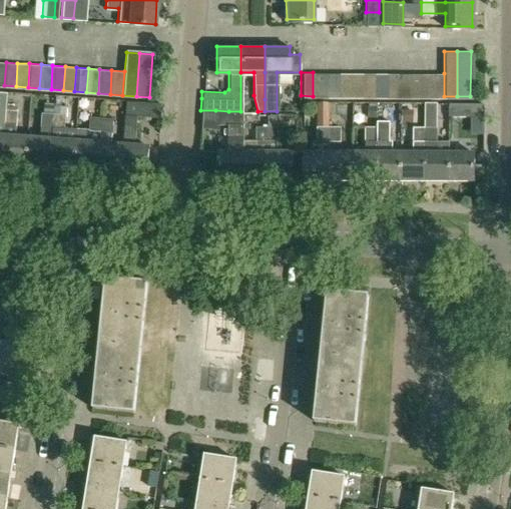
[(325,72),(313,72),(313,96),(325,96),(325,72)]
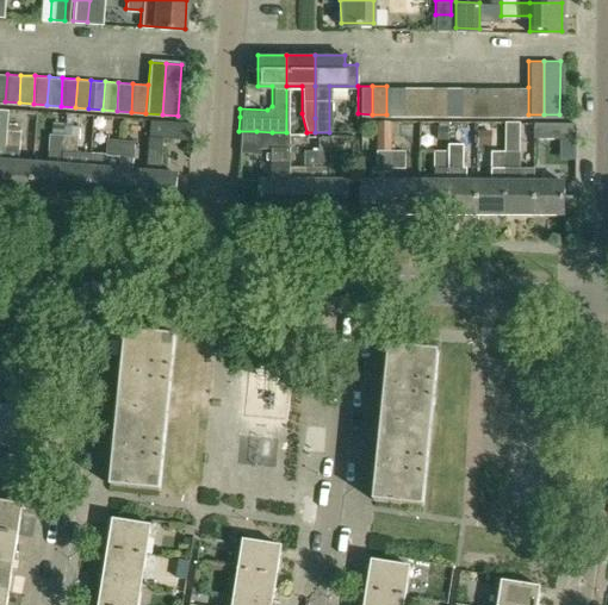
[(386,114),(401,114),(401,86),(386,86),(386,114)]
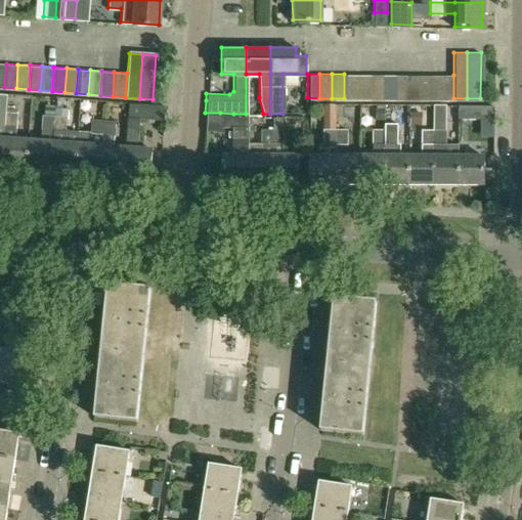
[(344,74),(344,98),(356,98),(356,75),(344,74)]
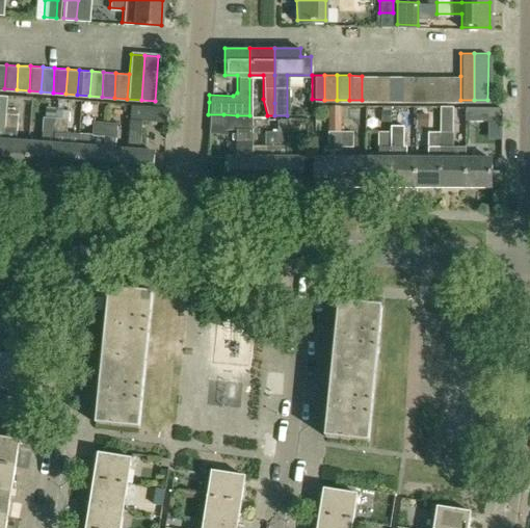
[(362,100),(374,100),(374,76),(362,76),(362,100)]
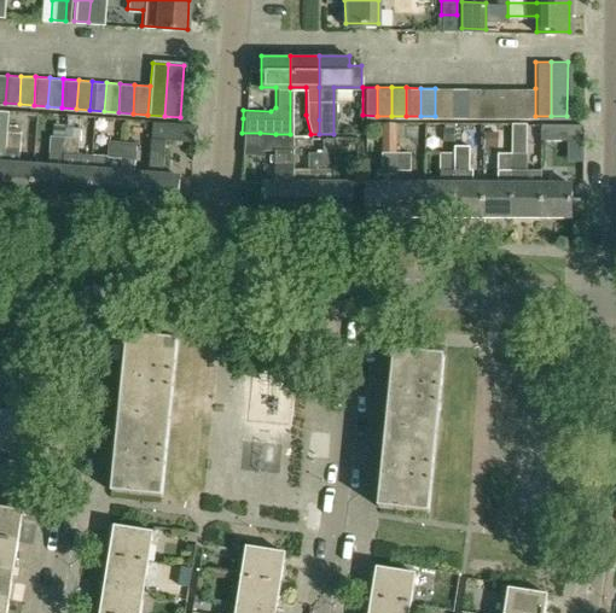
[(449,116),(449,88),(435,88),(435,116),(449,116)]
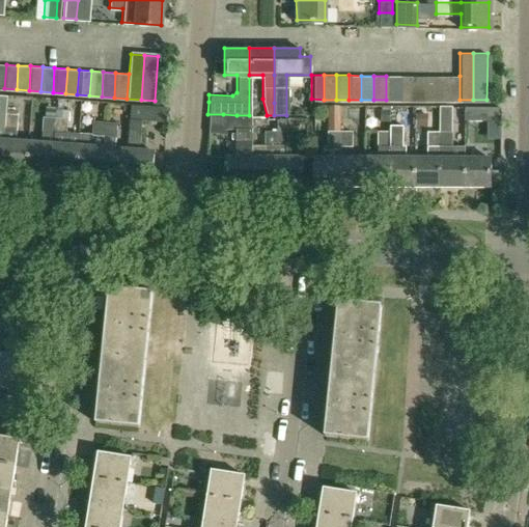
[(386,100),(397,100),(397,76),(386,76),(386,100)]
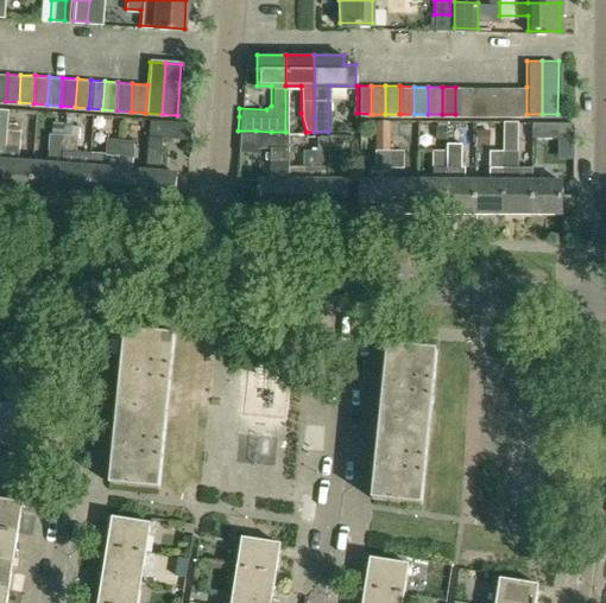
[(469,87),(455,87),(455,114),(469,114),(469,87)]
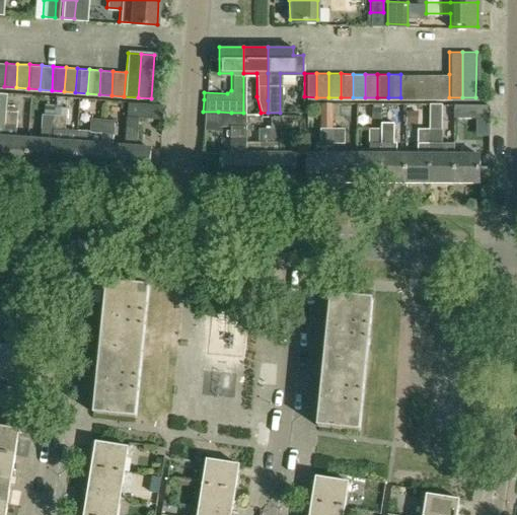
[(400,97),(413,97),(413,74),(400,74),(400,97)]
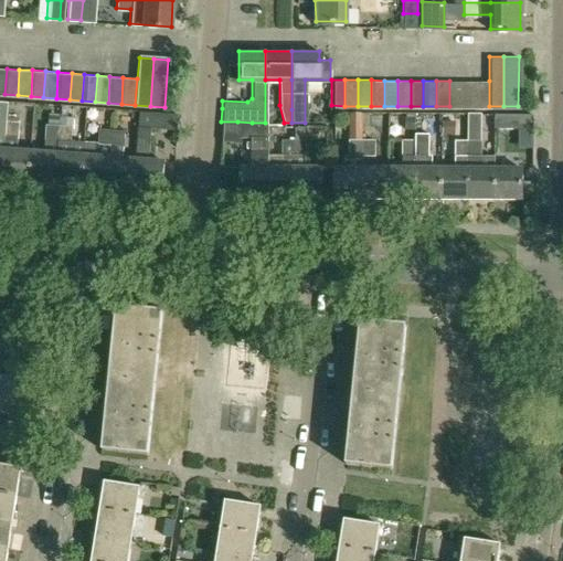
[(449,81),(449,106),(463,106),(463,81),(449,81)]
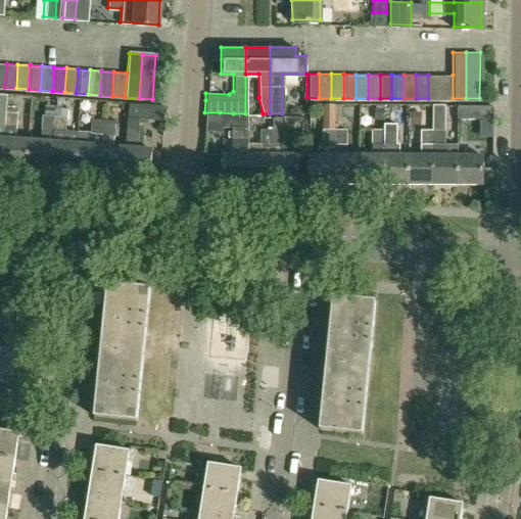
[(428,98),(440,98),(440,75),(428,75),(428,98)]
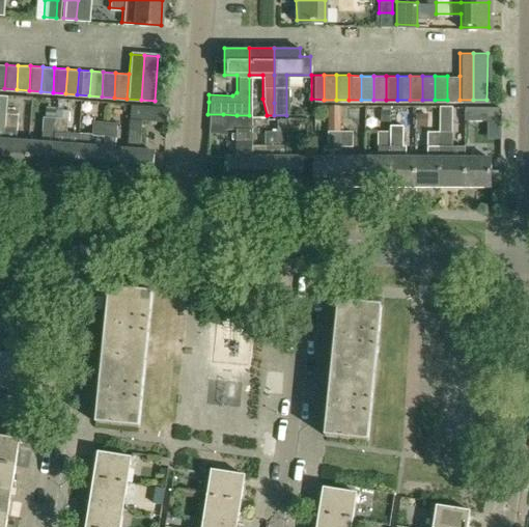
[(460,76),(447,76),(447,100),(460,100),(460,76)]
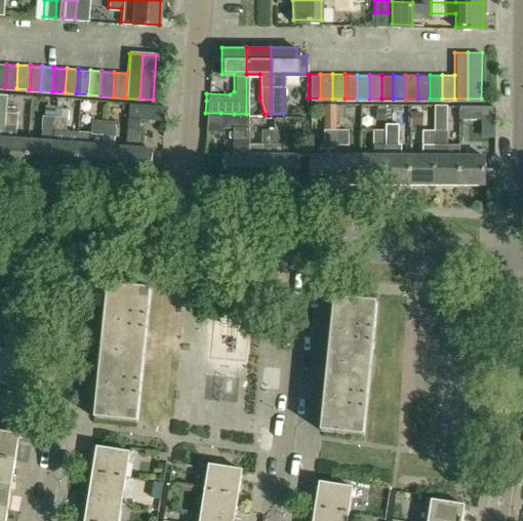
[(127,102),(124,145),(122,175),(147,176),(150,147),(136,146),(138,118),(161,119),(163,105),(127,102)]
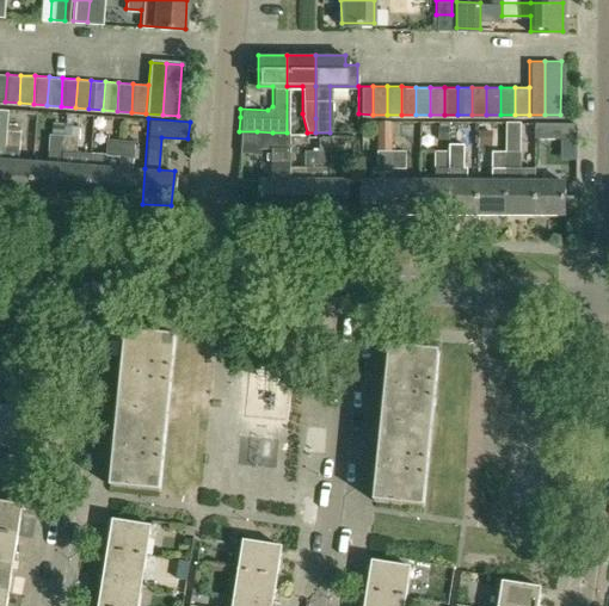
[(51,121),(51,133),(61,134),(62,121),(51,121)]
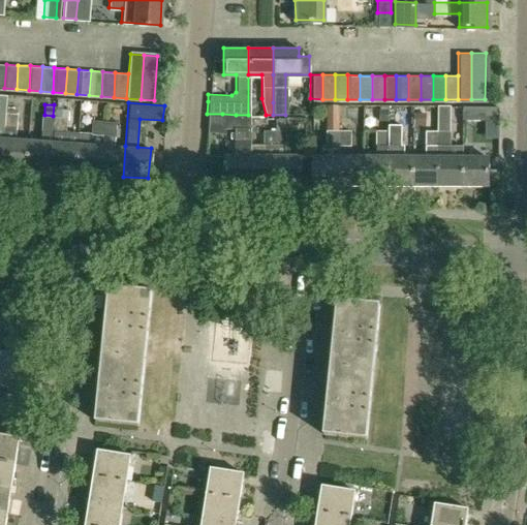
[(448,117),(448,104),(437,104),(437,117),(448,117)]
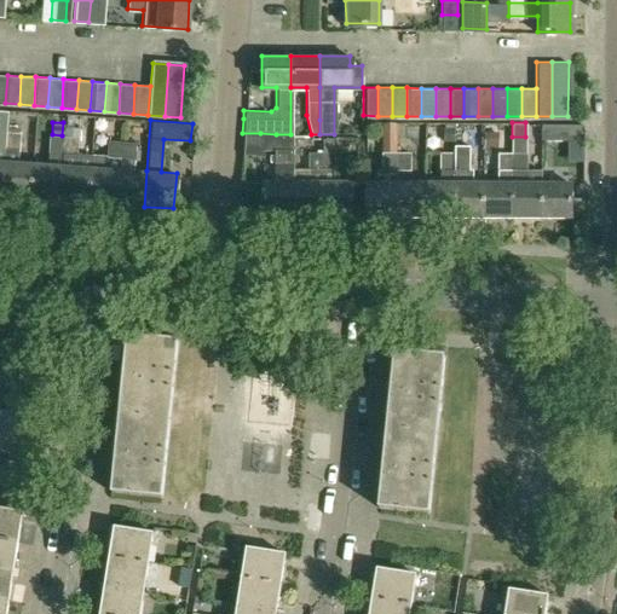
[(538,138),(581,138),(581,122),(538,122),(538,138)]
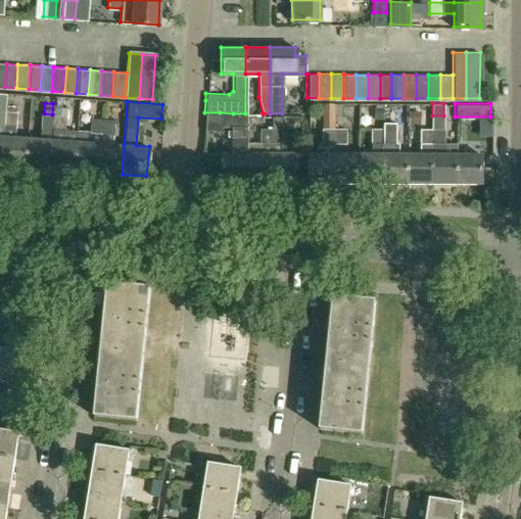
[(383,106),(373,105),(373,118),(383,119),(383,106)]
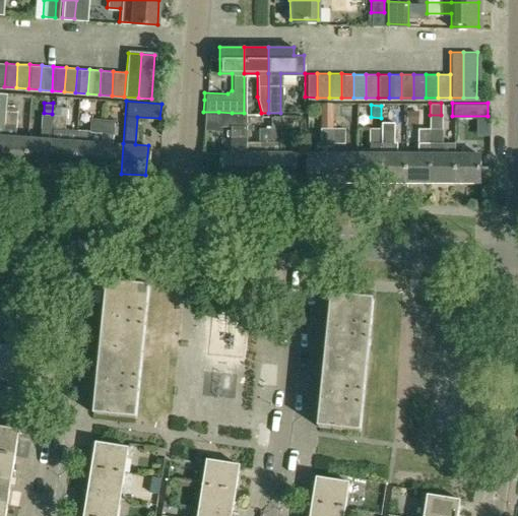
[(405,109),(405,122),(417,122),(417,109),(405,109)]
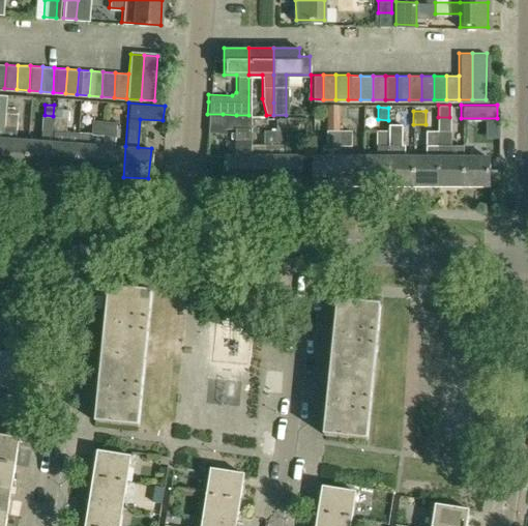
[(17,113),(3,112),(0,167),(24,169),(26,139),(15,138),(17,113)]
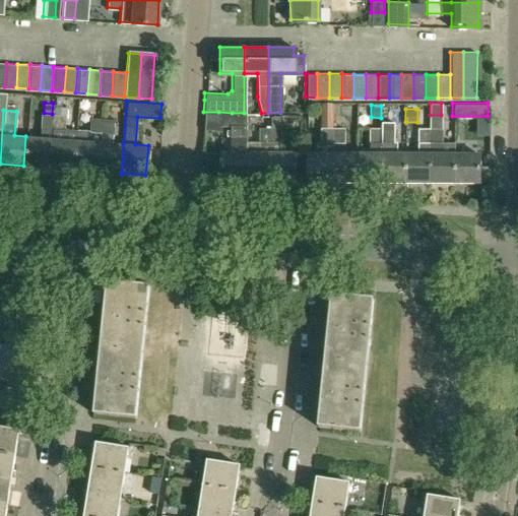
[(244,113),(232,113),(218,112),(203,112),(202,128),(214,129),(214,130),(220,130),(220,124),(232,124),(231,150),(218,150),(218,181),(244,181),(244,151),(244,127),(244,124),(244,113)]
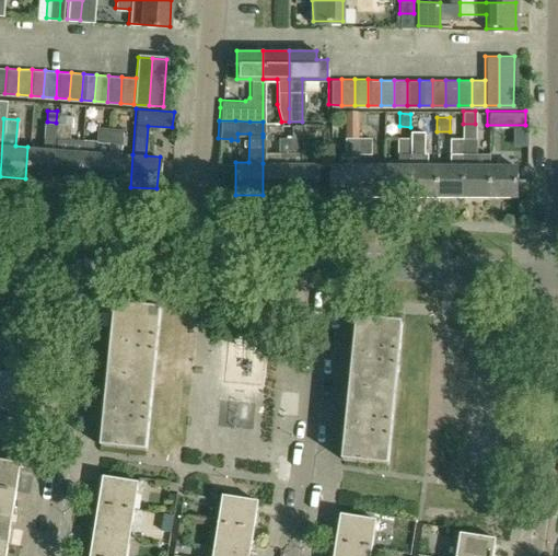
[(53,181),(55,149),(56,123),(47,122),(44,122),(42,148),(27,147),(25,178),(53,181)]
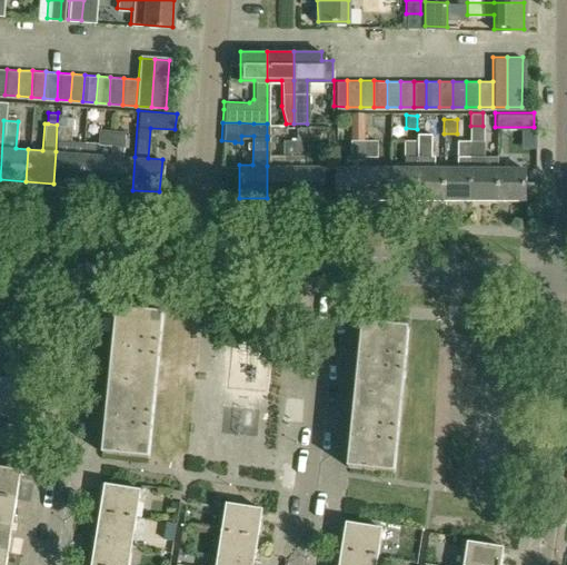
[(71,126),(57,125),(56,151),(53,184),(79,186),(81,154),(82,140),(70,140),(71,126)]
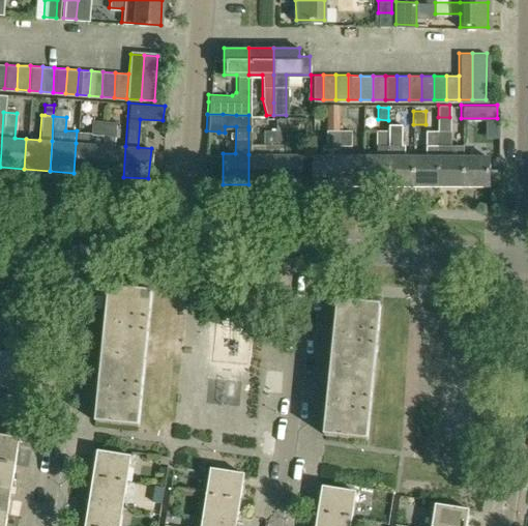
[(272,184),(298,184),(298,142),(288,142),(288,117),(275,117),(274,129),(273,129),(272,184)]
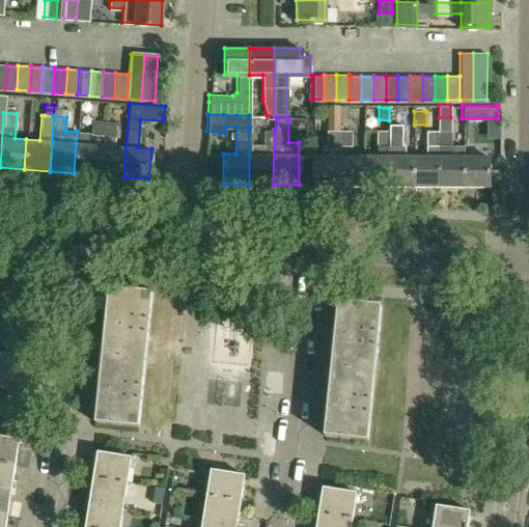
[(77,131),(76,143),(74,173),(100,175),(103,119),(91,118),(90,132),(77,131)]
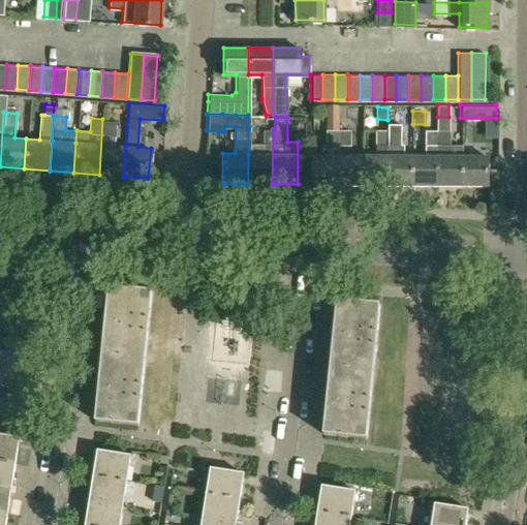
[(99,175),(123,177),(125,146),(114,145),(116,120),(102,119),(99,175)]
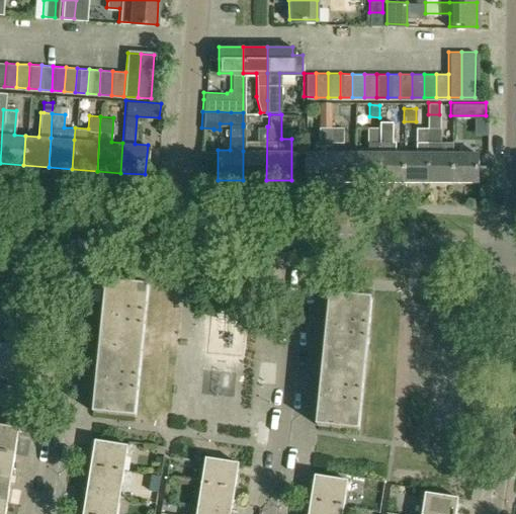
[(377,120),(377,126),(376,151),(376,180),(402,181),(402,151),(393,151),(393,140),(390,140),(390,120),(377,120)]
